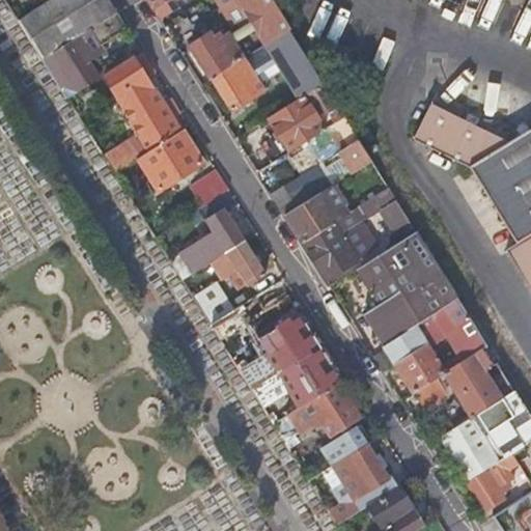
[(91,0),(47,0),(18,19),(43,58),(74,38),(83,32),(88,29),(104,20),(94,4),(91,0)]
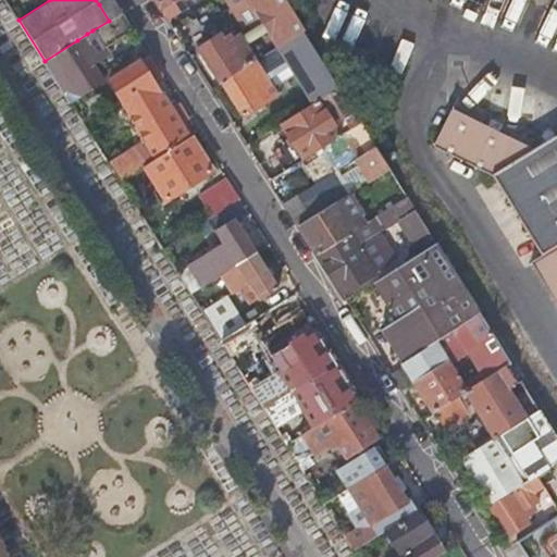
[(113,0),(96,0),(99,4),(107,0),(109,0),(118,14),(122,12),(113,0)]
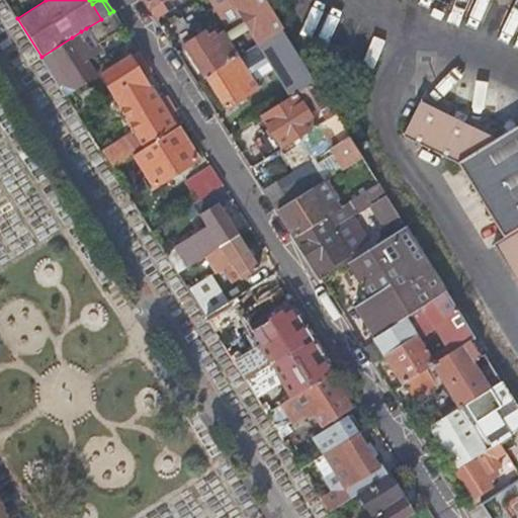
[(101,0),(99,0),(92,4),(101,19),(109,13),(101,0)]
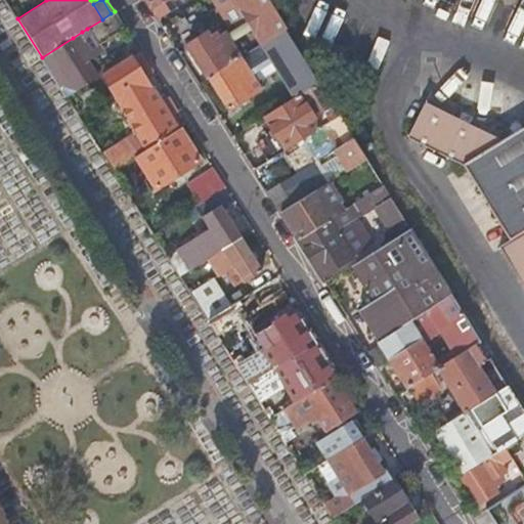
[(170,0),(145,0),(153,11),(170,0)]
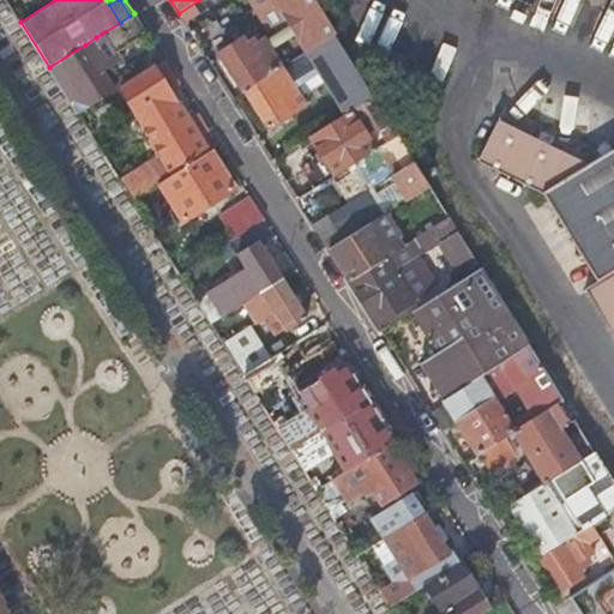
[(305,54),(336,34),(314,0),(275,0),(272,1),(288,28),(265,42),(264,40),(262,40),(258,35),(245,43),(242,40),(218,54),(242,92),(281,68),(283,67),(281,66),(271,50),(294,36),(305,54)]
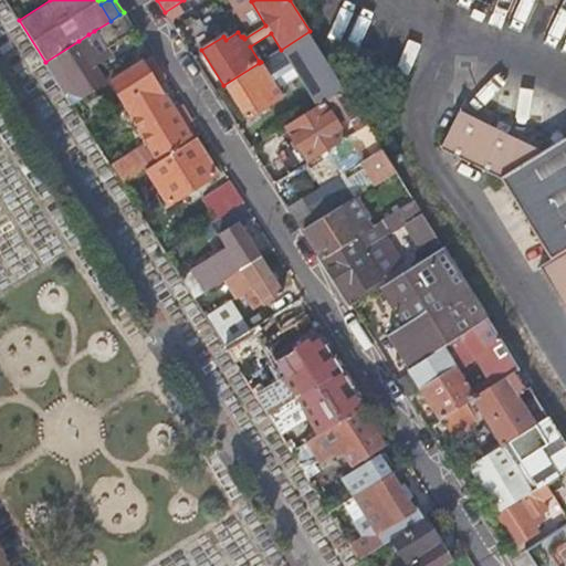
[(111,21),(94,31),(105,48),(134,30),(124,12),(119,14),(111,21)]
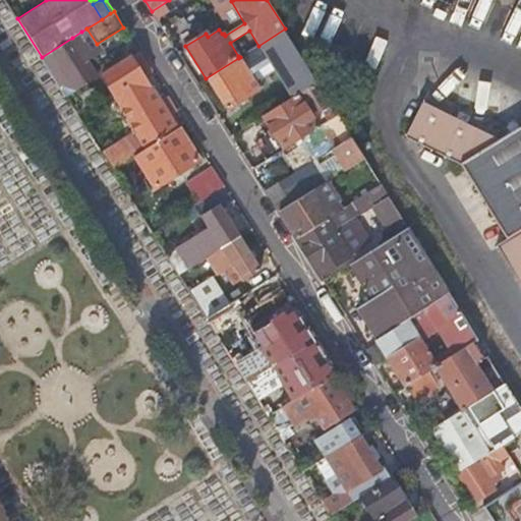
[(72,38),(42,57),(56,79),(66,96),(96,77),(84,59),(100,50),(97,44),(87,29),(81,32),(72,38)]
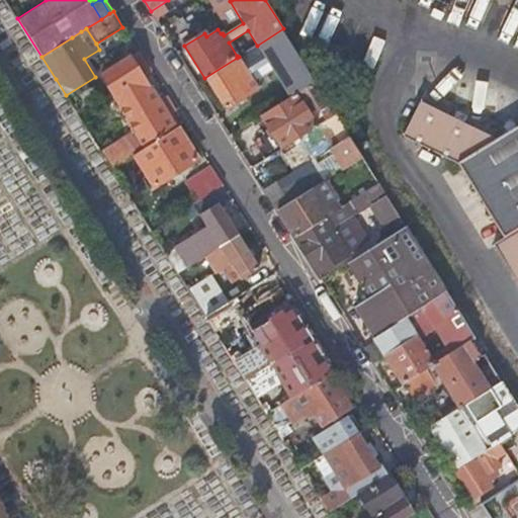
[(237,58),(204,78),(224,109),(257,89),(249,77),(271,63),(292,97),(295,95),(298,93),(316,82),(283,28),(257,46),(239,57),(237,58)]
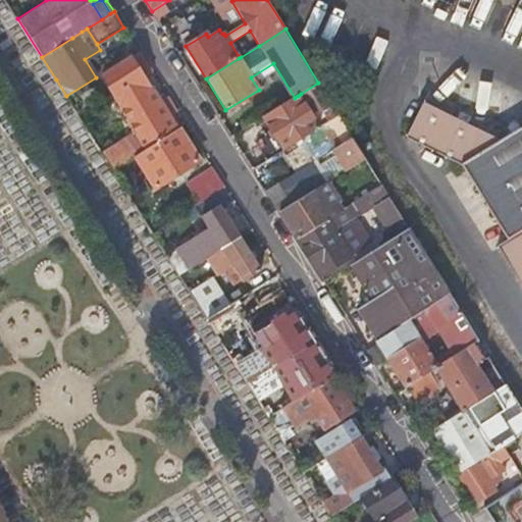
[(464,163),(521,127),(521,87),(433,46),(411,93),(425,100),(409,137),(464,163)]
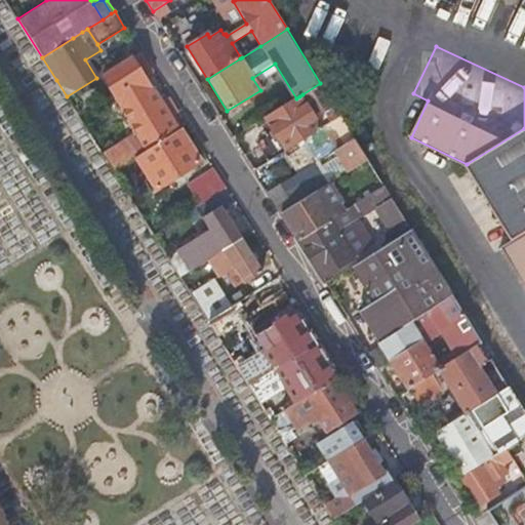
[(139,51),(102,75),(112,92),(107,96),(111,103),(116,98),(138,135),(146,149),(147,150),(179,128),(186,125),(168,96),(159,103),(143,76),(152,71),(139,51)]
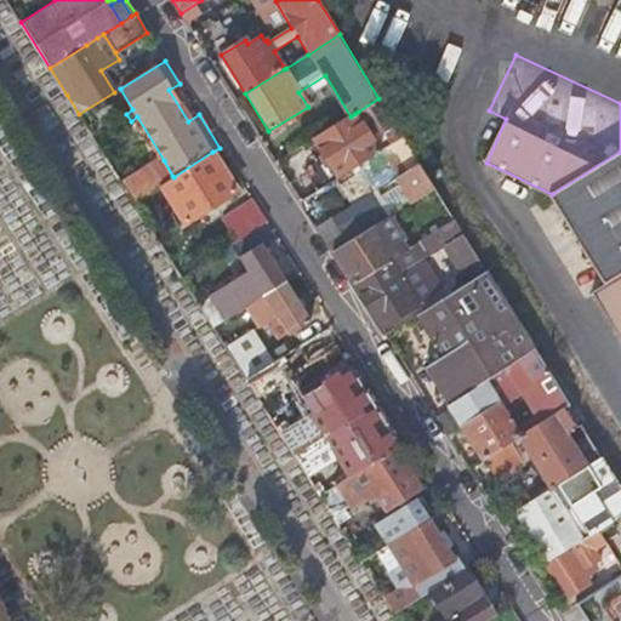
[(371,140),(396,124),(379,98),(358,112),(354,114),(351,117),(313,140),(326,163),(317,169),(326,184),(379,152),(371,140)]
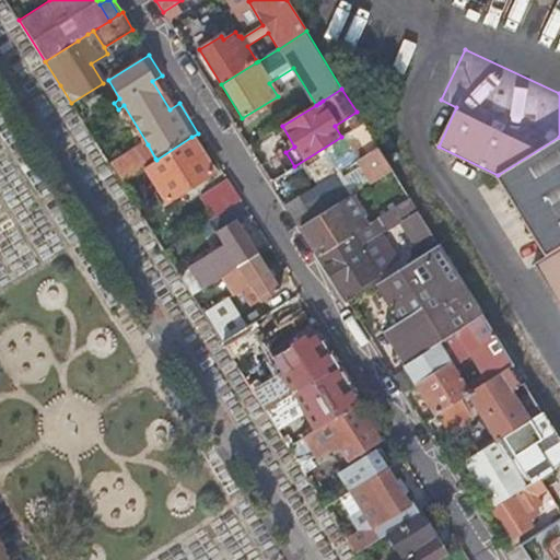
[(360,159),(378,147),(363,123),(345,135),(360,159)]
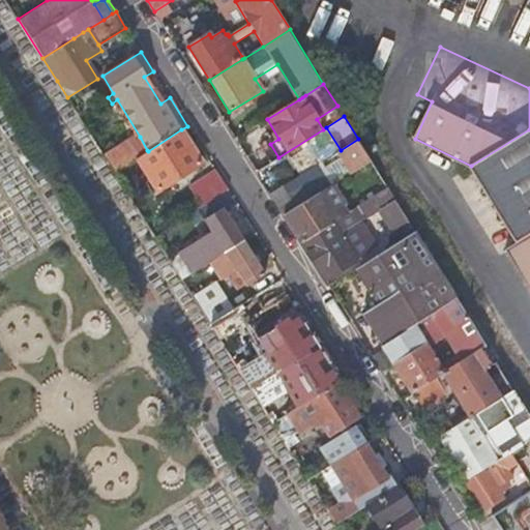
[(140,156),(138,157),(158,189),(202,164),(181,129),(148,151),(140,156)]
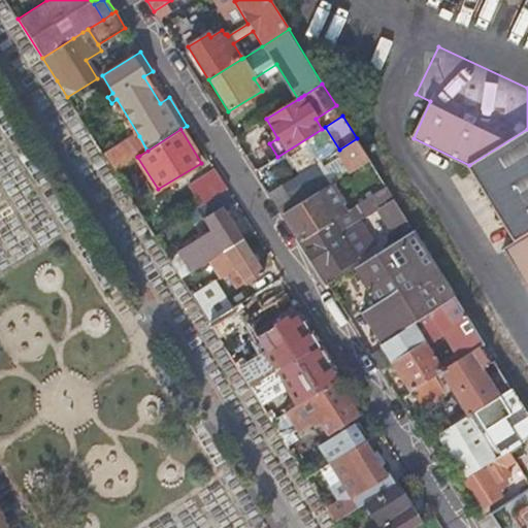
[(516,242),(527,234),(527,129),(469,165),(516,242)]
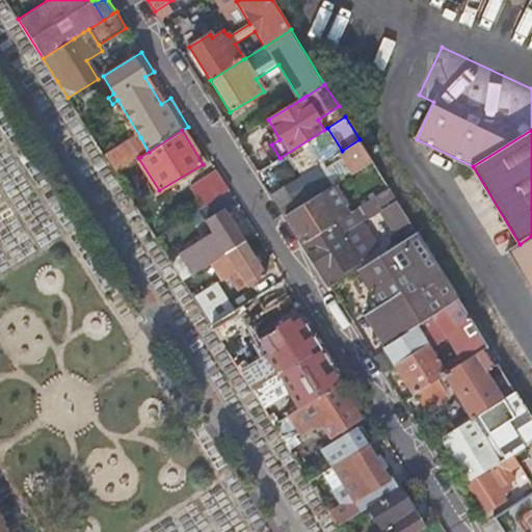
[(140,137),(132,142),(140,157),(149,152),(148,151),(140,137)]
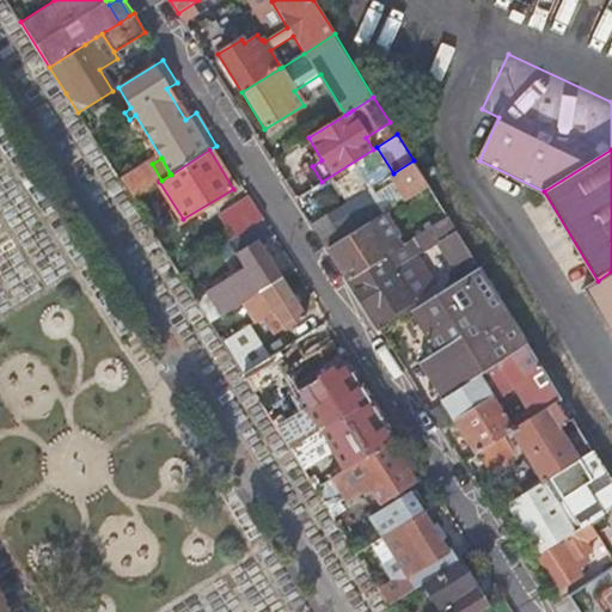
[(408,200),(429,187),(414,160),(393,173),(392,175),(408,200)]
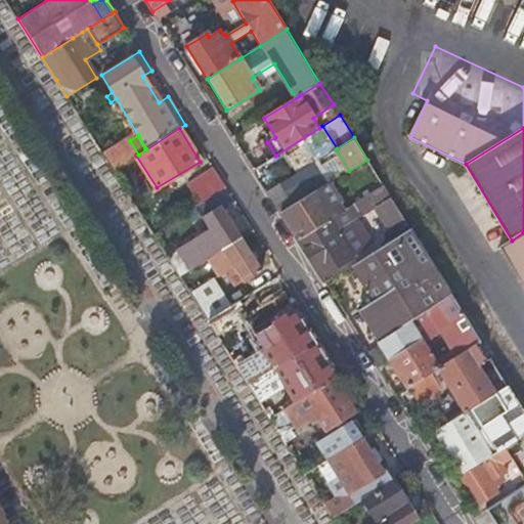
[(130,140),(104,156),(114,170),(136,156),(138,155),(130,140)]
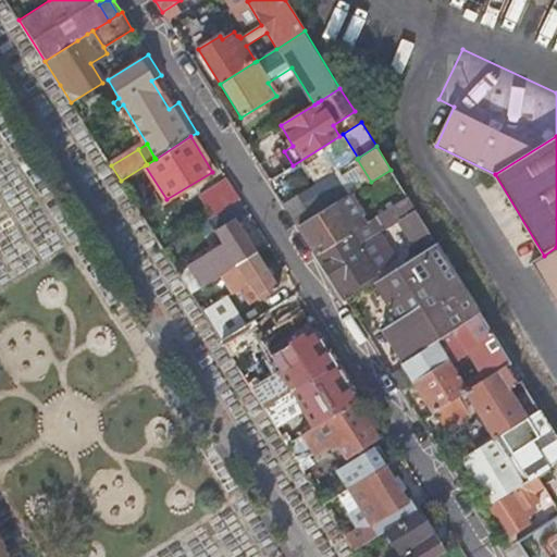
[(311,220),(349,196),(335,173),(298,196),(311,220)]
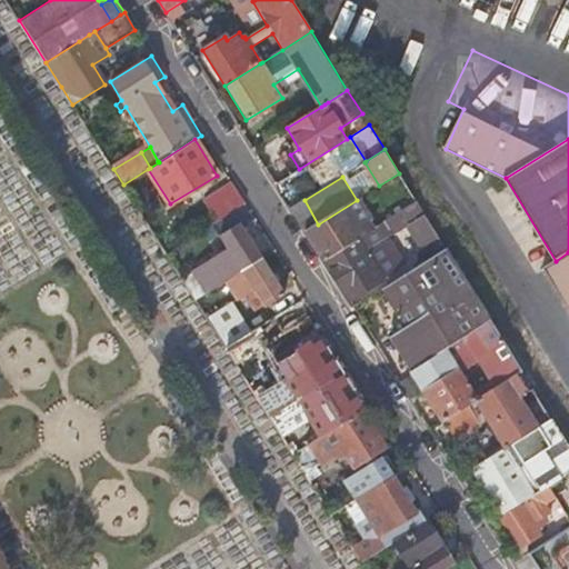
[(357,239),(371,230),(367,222),(371,220),(357,199),(357,200),(318,225),(306,232),(323,261),(357,239)]
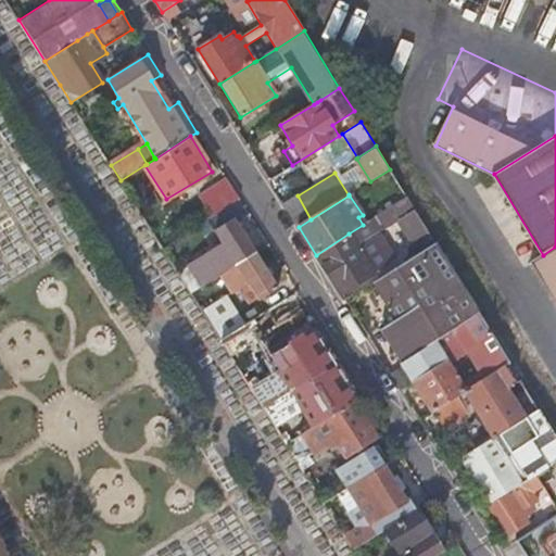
[(299,227),(311,219),(298,196),(283,204),(299,227)]
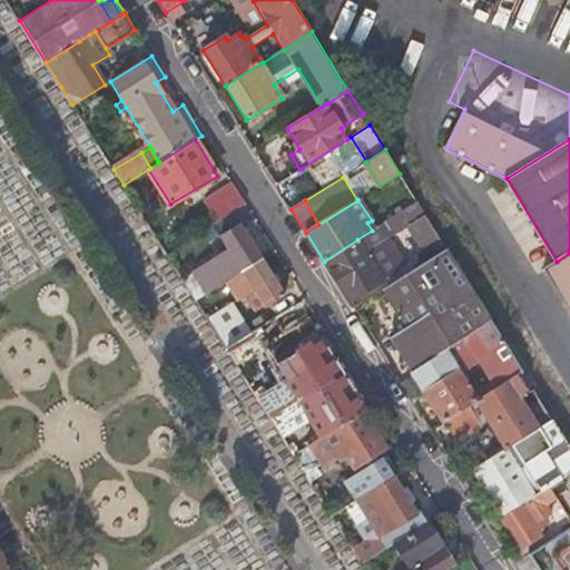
[(392,235),(424,214),(416,202),(384,223),(392,235)]
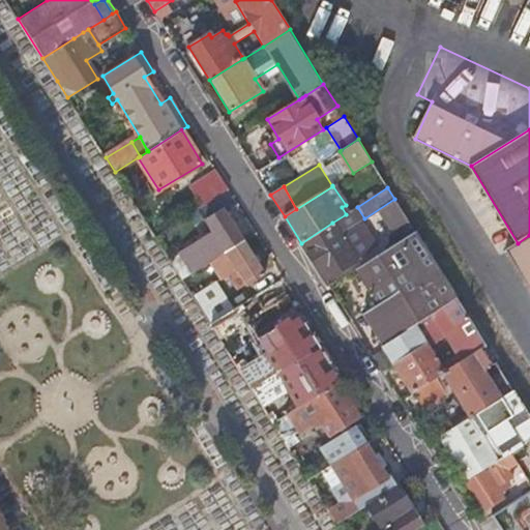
[(190,251),(201,267),(225,253),(241,241),(221,209),(204,219),(214,235),(190,251)]
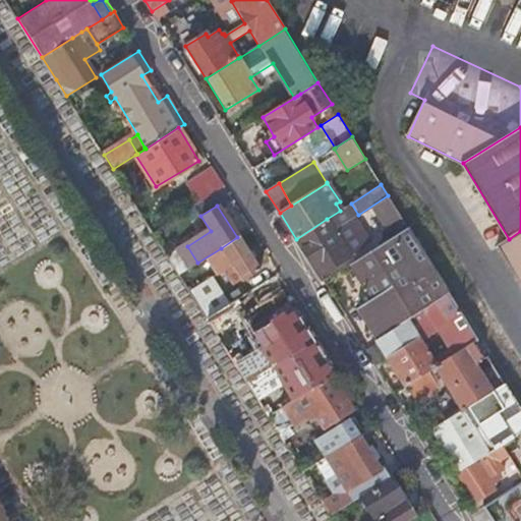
[(399,233),(408,228),(395,207),(387,213),(399,233)]
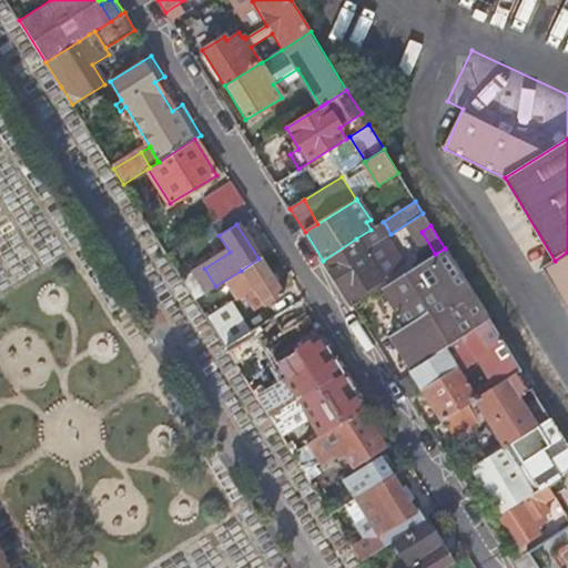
[(323,261),(347,300),(402,264),(384,236),(364,250),(356,239),(323,261)]
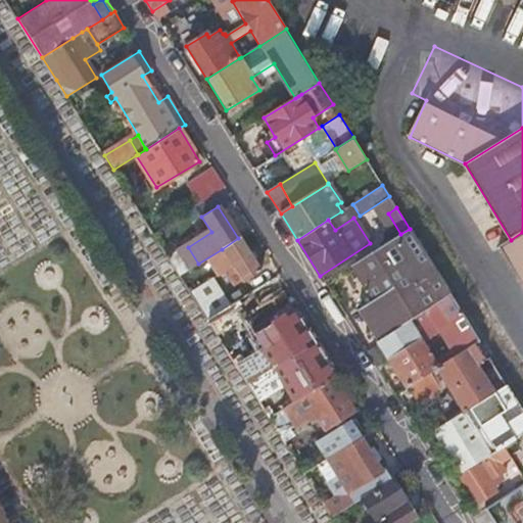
[(382,294),(430,263),(410,229),(400,234),(361,259),(382,294)]
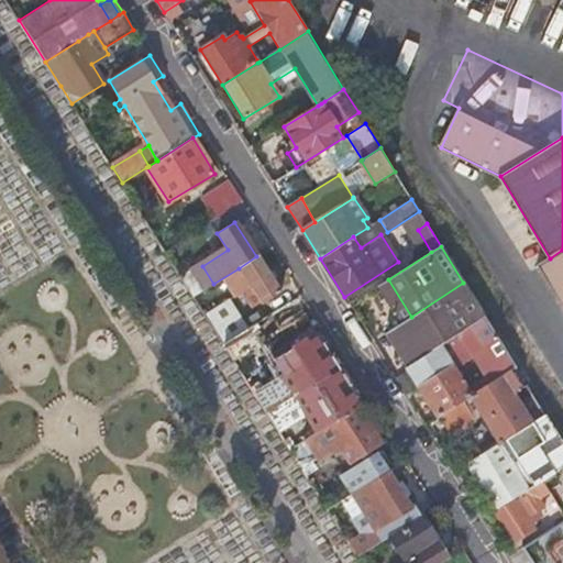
[(562,250),(550,258),(540,265),(562,304),(562,250)]
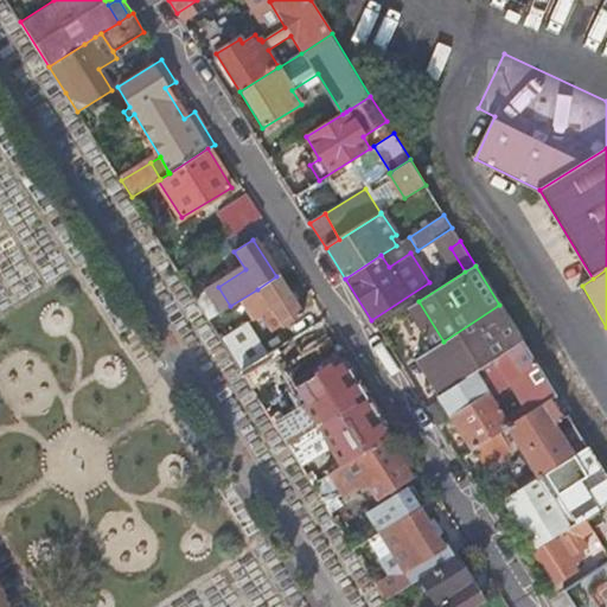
[(276,276),(257,289),(281,327),(300,314),(276,276)]
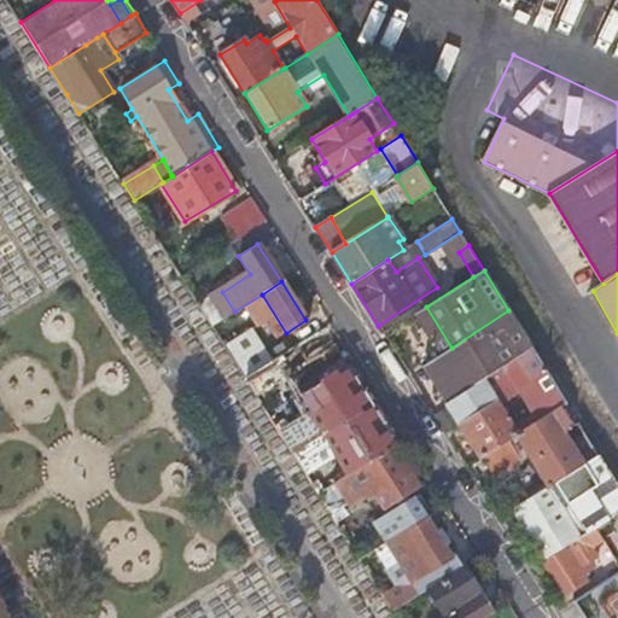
[(507,369),(535,353),(508,310),(452,348),(423,366),(447,407),(484,384),(507,369)]
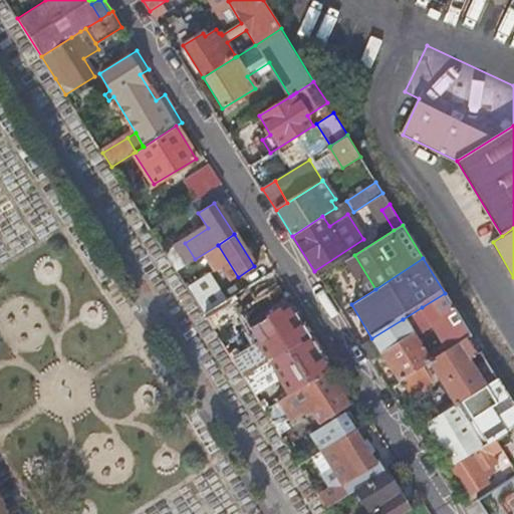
[(295,301),(274,269),(232,296),(252,328),(295,301)]
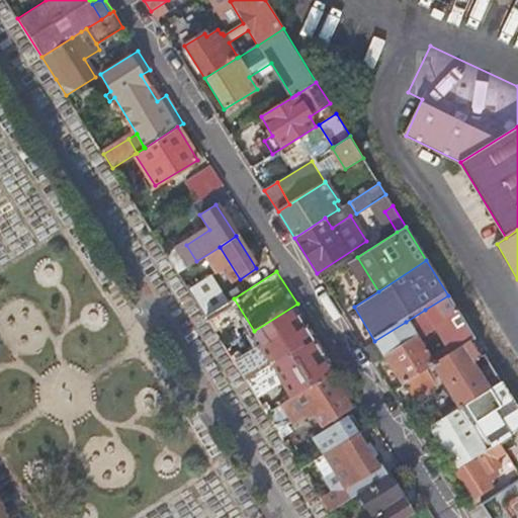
[(210,275),(188,288),(206,316),(228,301),(210,275)]
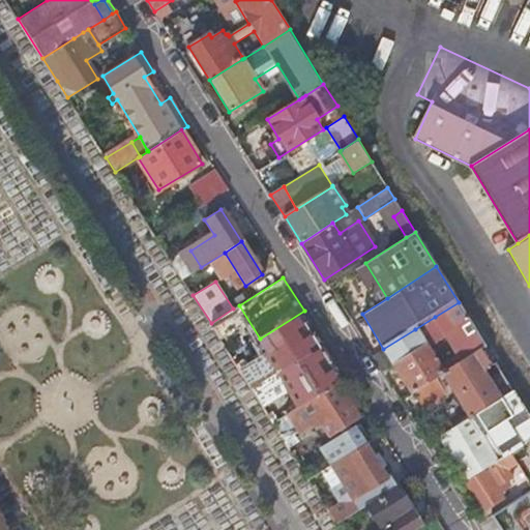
[(410,392),(421,385),(433,379),(442,373),(462,360),(486,346),(459,302),(435,317),(415,329),(383,349),(410,392)]
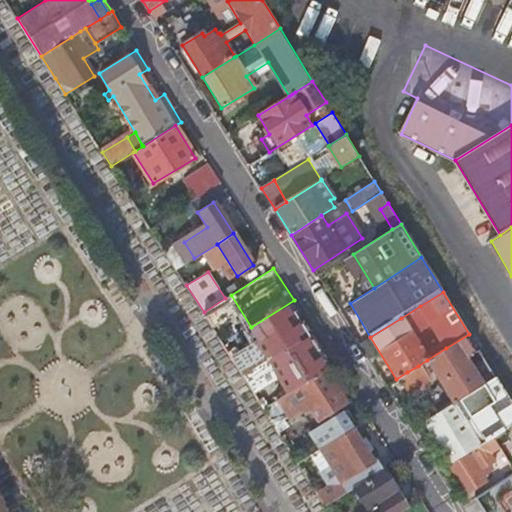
[(452,404),(483,384),(466,357),(472,352),(471,351),(477,348),(469,334),(446,348),(427,360),(418,366),(407,372),(396,379),(407,396),(436,377),(452,404)]
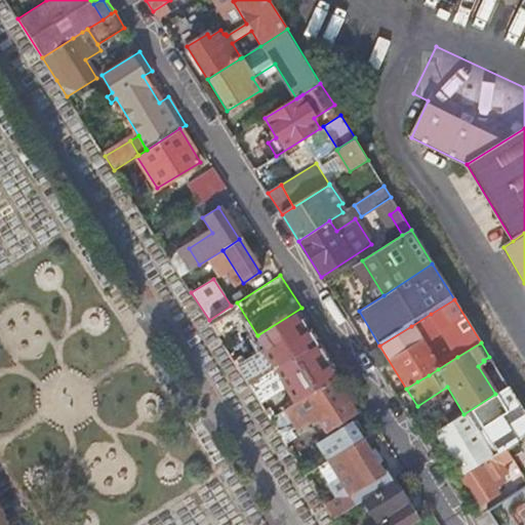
[(255,344),(232,358),(248,384),(271,369),(255,344)]
